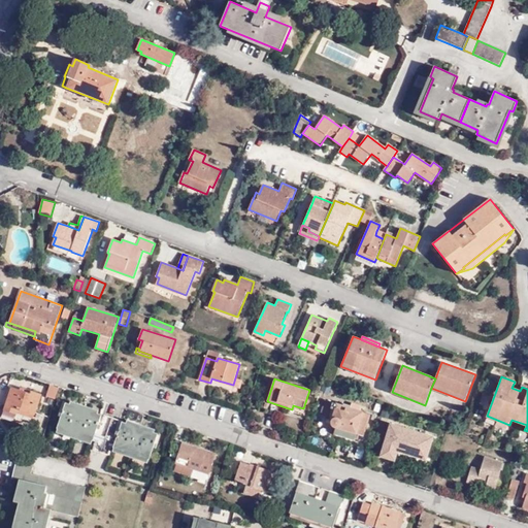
[(320,394),(323,383),(316,381),(312,391),(320,394)]
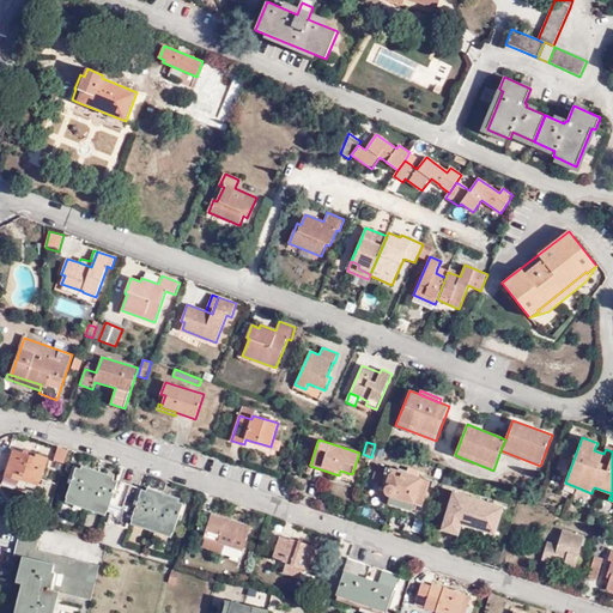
[(58,445),(54,460),(64,462),(67,448),(58,445)]
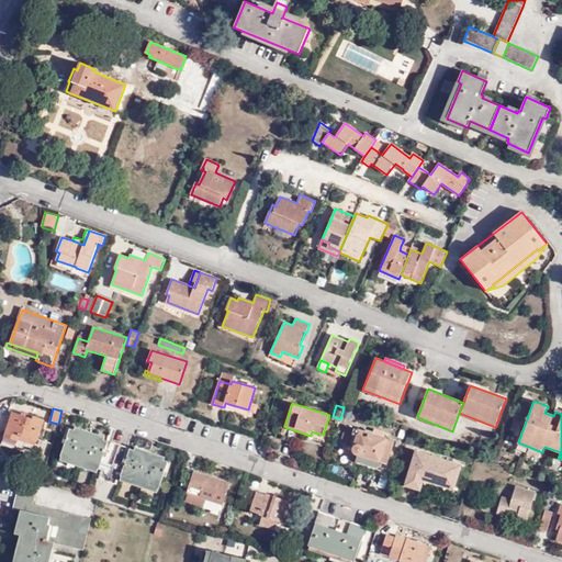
[(20,436),(37,441),(45,419),(29,414),(27,417),(12,412),(4,436),(19,441),(19,439),(20,436)]
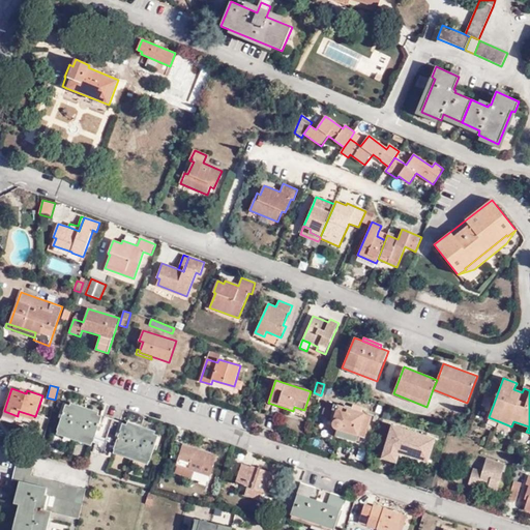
[(373,415),(365,414),(337,405),(326,402),(322,417),(335,420),(334,421),(333,421),(333,422),(332,423),(332,424),(333,425),(333,427),(334,428),(335,429),(336,429),(337,429),(335,435),(355,441),(356,440),(359,441),(360,437),(365,438),(373,415)]
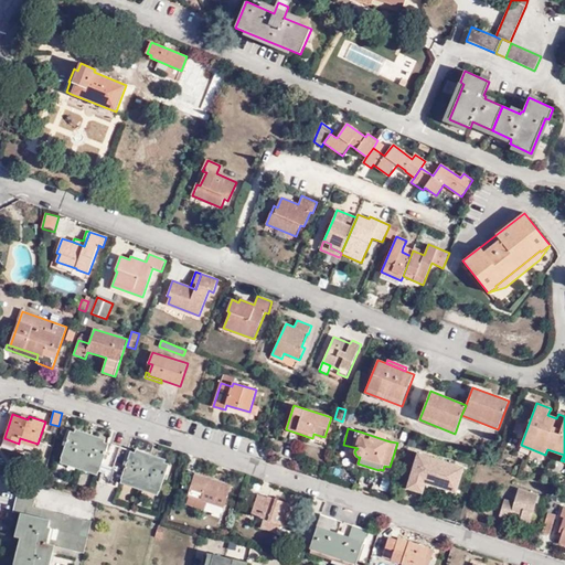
[(116,487),(118,478),(160,491),(169,465),(130,451),(127,461),(125,460),(128,450),(112,445),(108,454),(106,454),(109,445),(70,430),(61,459),(103,472),(99,481),(116,487)]
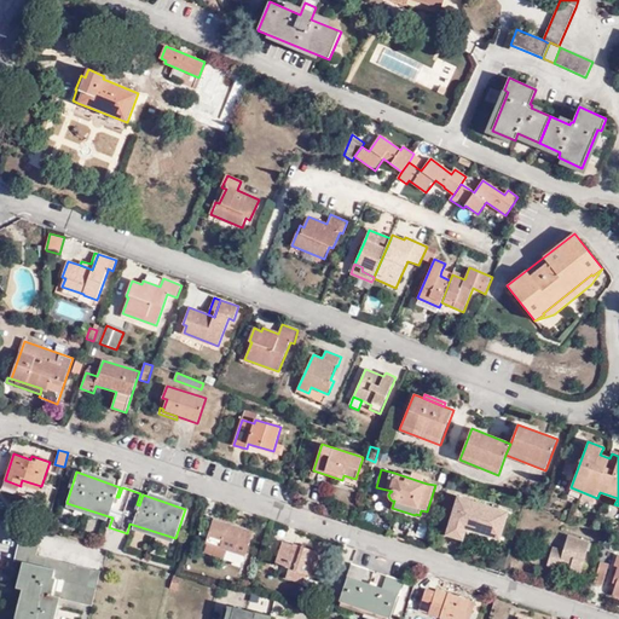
[(39,491),(41,486),(22,480),(21,484),(39,491)]
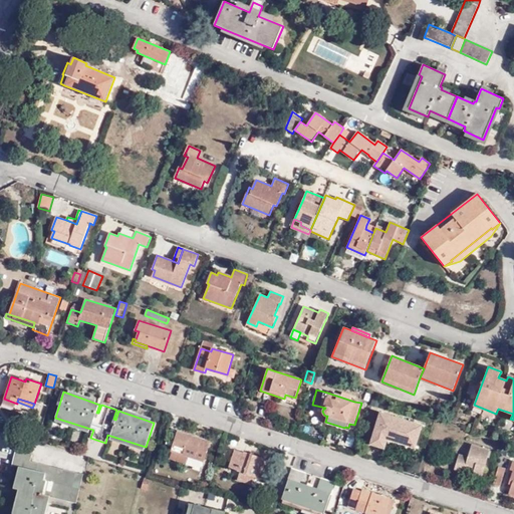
[(416,450),(423,426),(379,412),(368,444),(384,449),(387,441),(416,450)]
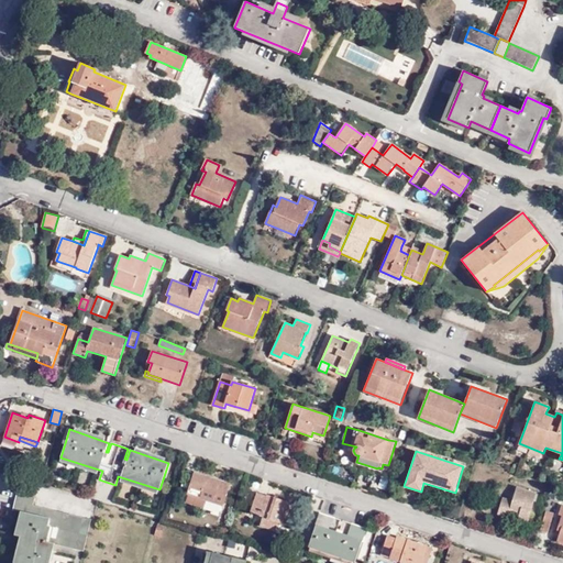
[(231,484),(194,472),(187,494),(188,495),(186,503),(205,508),(207,500),(223,506),(231,484)]
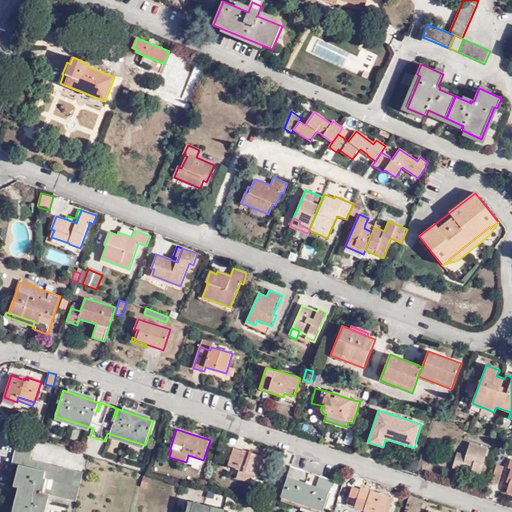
[(471,474),(480,476),(488,448),(470,443),(466,455),(457,453),(453,468),(463,471),(465,464),(473,466),(471,474)]
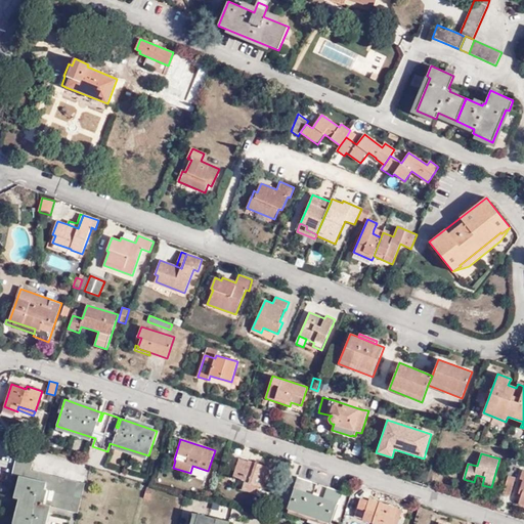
[(44,504),(48,505),(51,506),(51,507),(78,514),(85,483),(31,470),(33,463),(17,459),(13,476),(19,477),(19,475),(47,482),(45,489),(48,490),(44,504)]
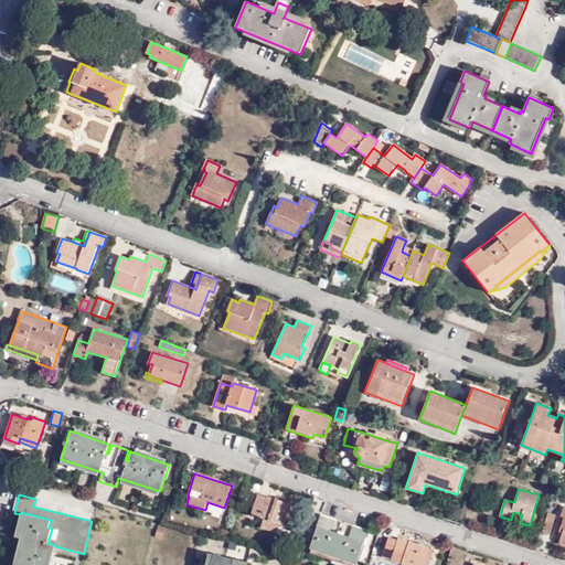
[(262,518),(264,519),(279,524),(288,526),(296,507),(268,497),(268,498),(258,494),(252,513),(262,516),(262,518)]
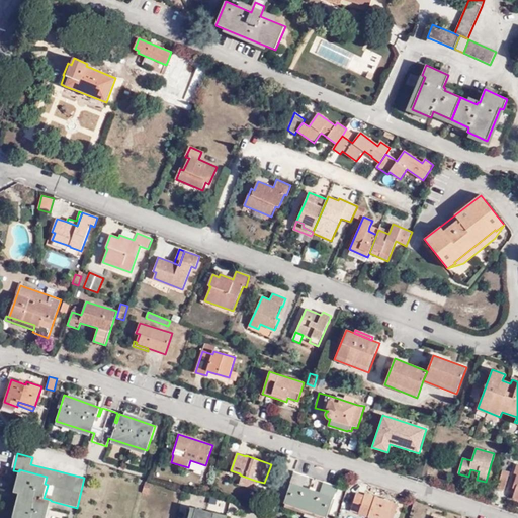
[(42,517),(48,499),(44,498),(48,485),(45,484),(47,477),(19,469),(19,471),(14,492),(19,493),(23,494),(17,517),(42,517)]
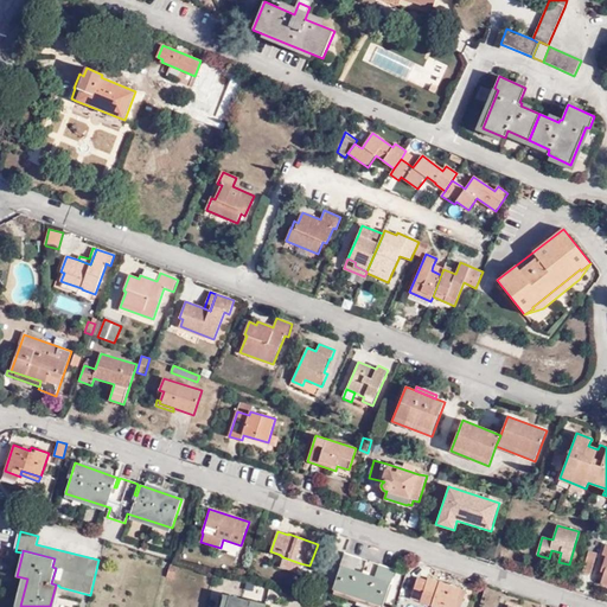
[(589,550),(582,573),(592,576),(598,553),(589,550)]
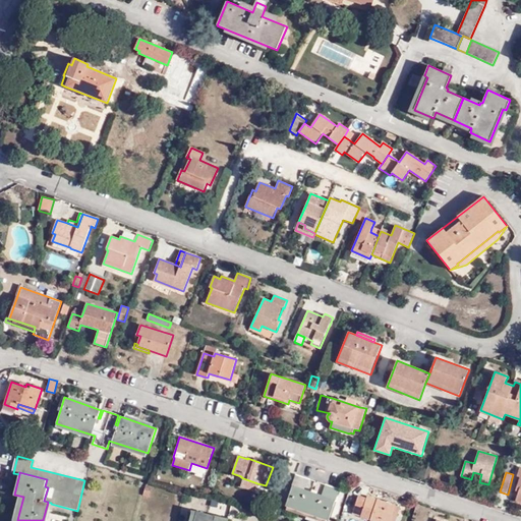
[(285,506),(287,507),(327,520),(329,520),(339,489),(296,475),(285,506)]
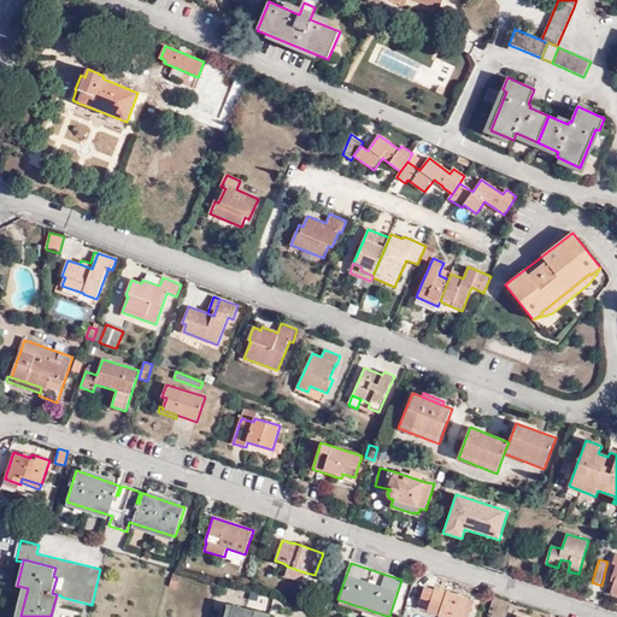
[(305,573),(288,566),(285,576),(301,582),(305,573)]
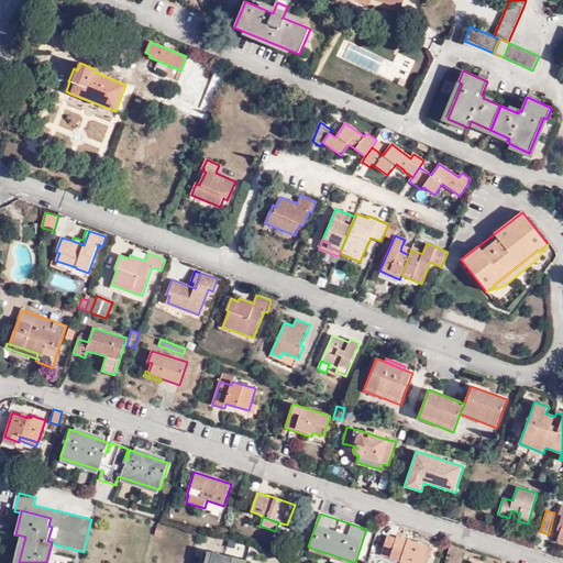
[(162,536),(165,525),(158,523),(155,533),(162,536)]
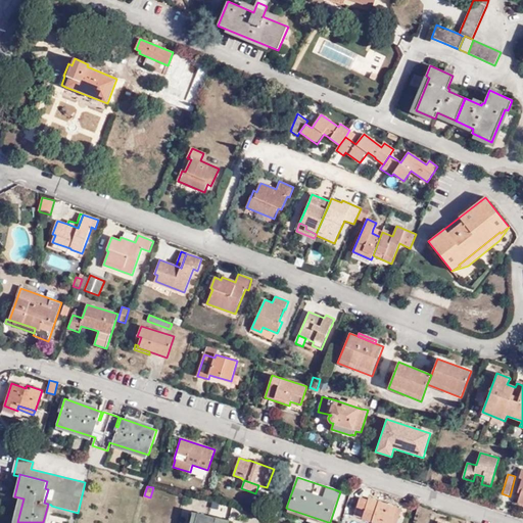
[(211,501),(215,491),(206,489),(203,498),(211,501)]
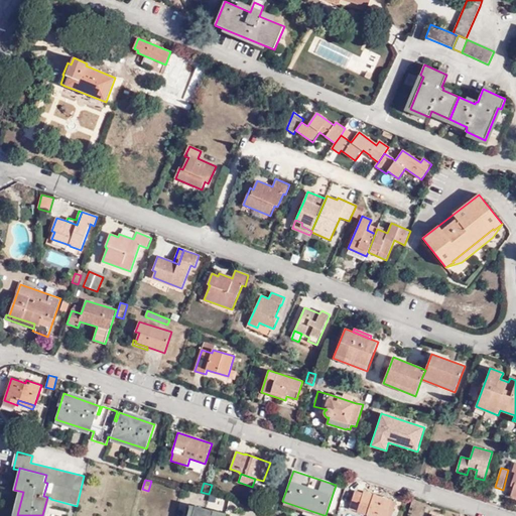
[(12,515),(17,515),(23,492),(19,491),(12,515)]
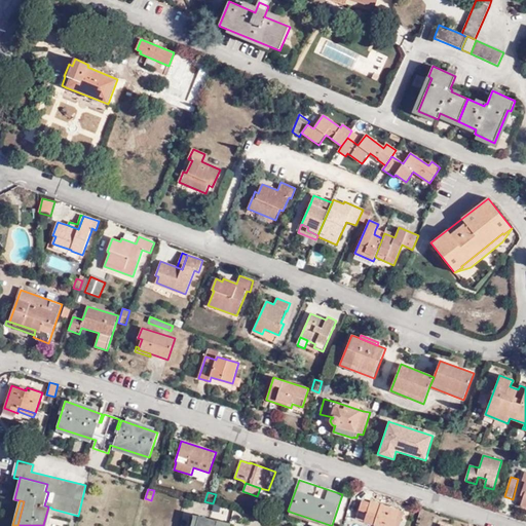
[(399,525),(404,512),(371,501),(371,502),(363,500),(357,519),(377,525),(399,525)]
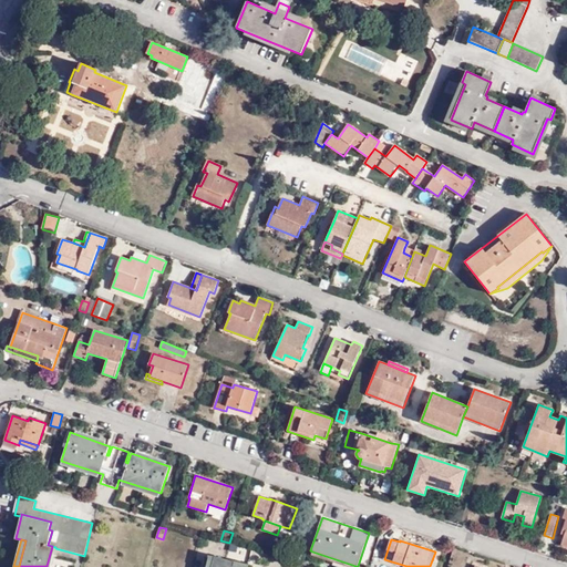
[(55,547),(52,546),(47,566),(50,566),(55,548),(55,547)]
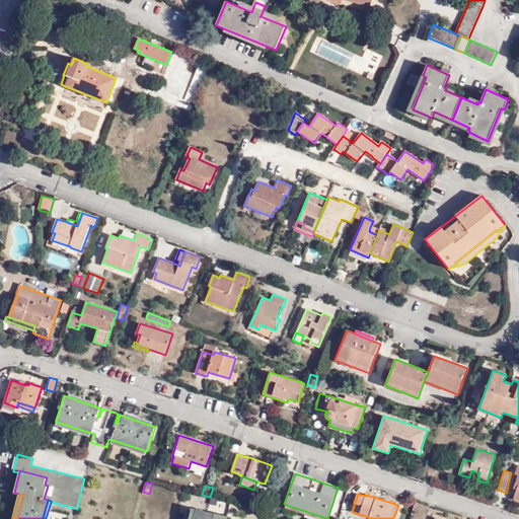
[(324,518),(325,518),(286,505),(285,508),(318,518),(324,518)]
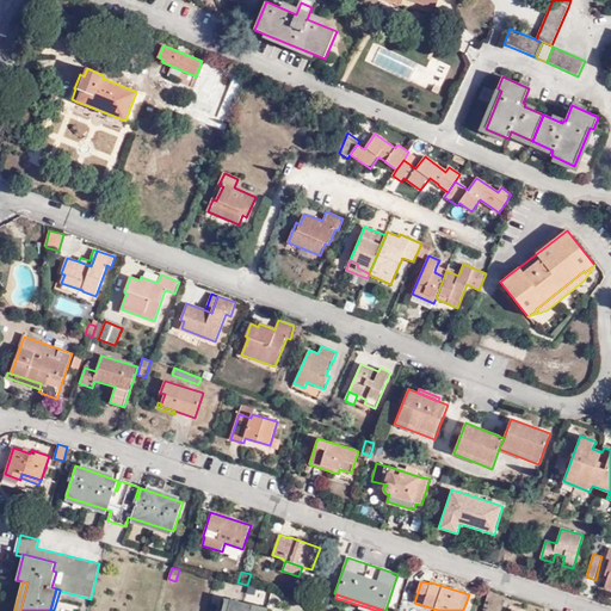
[(227,610),(230,599),(226,598),(221,610),(227,610)]
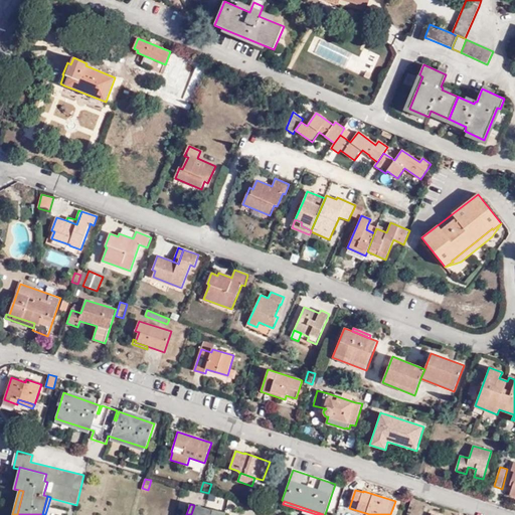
[(213,510),(194,505),(191,514),(217,514),(212,514),(213,510)]
